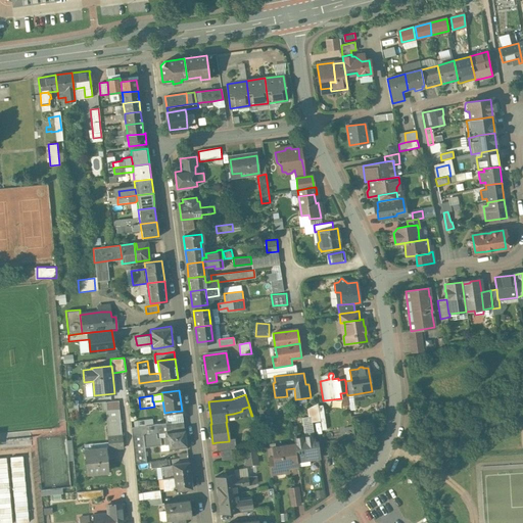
[(318,402),(306,409),(307,417),(311,417),(312,423),(320,421),(318,402)]
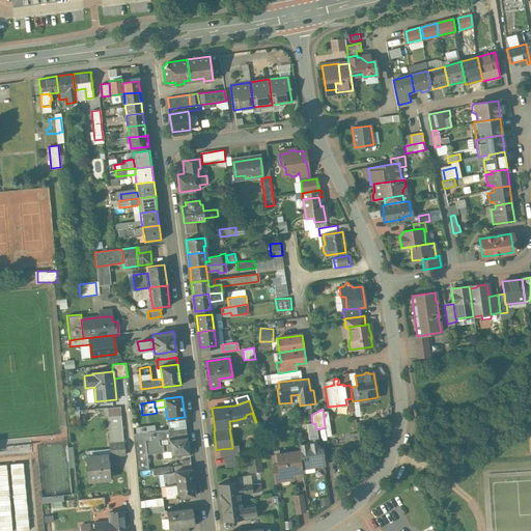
[(121,416),(108,417),(110,444),(123,442),(121,416)]
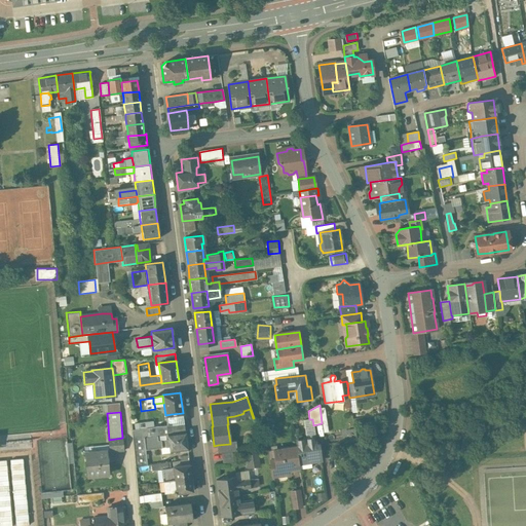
[(183,413),(172,414),(173,423),(184,422),(183,413)]
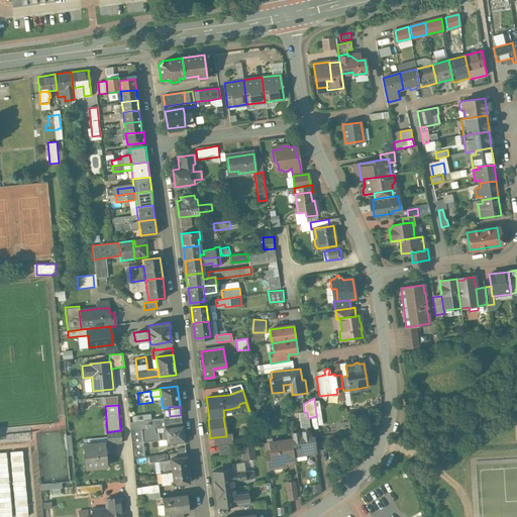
[(170,416),(154,419),(153,427),(154,431),(165,430),(164,425),(182,423),(181,415),(170,416)]
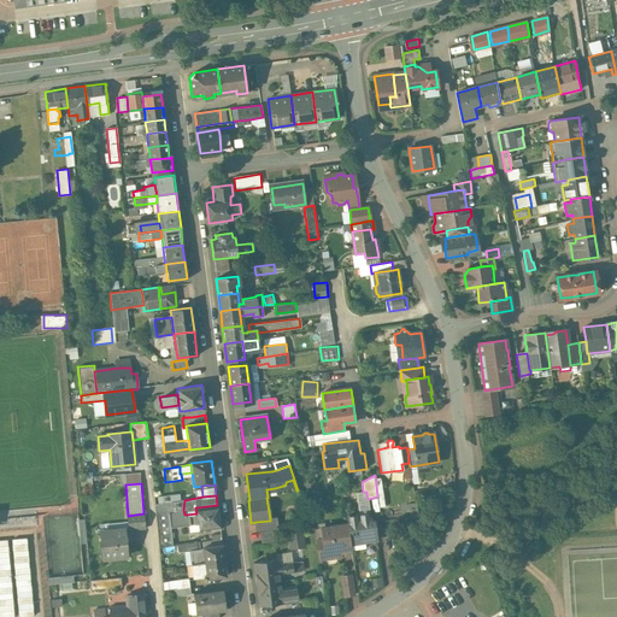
[(217,505),(195,507),(197,513),(198,523),(198,529),(219,527),(217,505)]
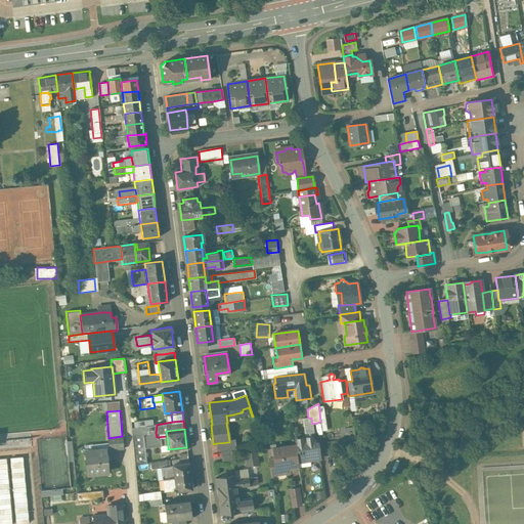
[(156,433),(142,435),(143,447),(144,447),(168,444),(167,436),(157,437),(156,433)]
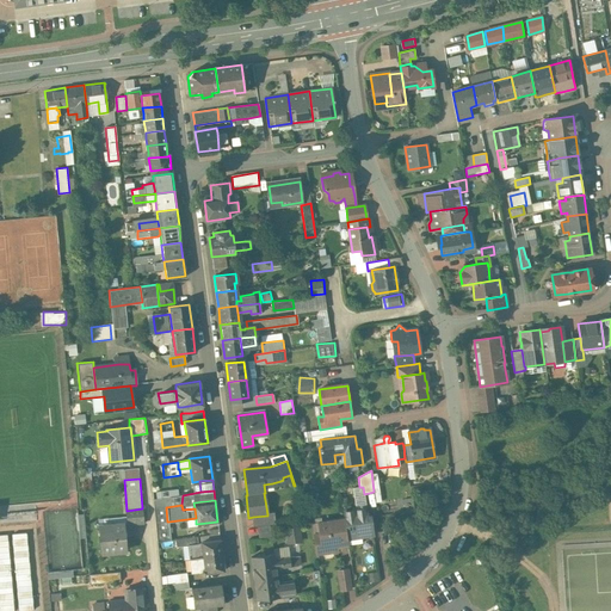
[(127,511),(128,524),(143,523),(142,508),(127,511)]
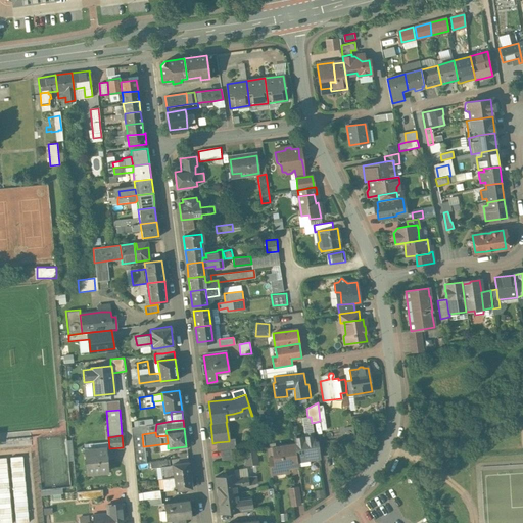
[(313,435),(293,438),(294,444),(296,458),(308,456),(308,459),(319,458),(317,443),(315,444),(313,435)]
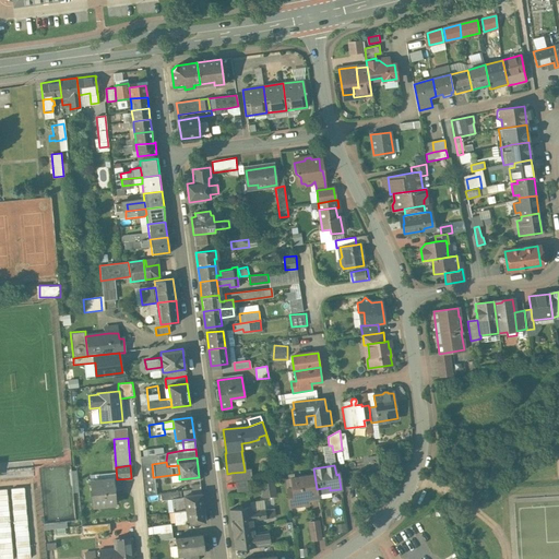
[(245,472),(232,473),(233,482),(251,479),(250,470),(245,471),(245,472)]
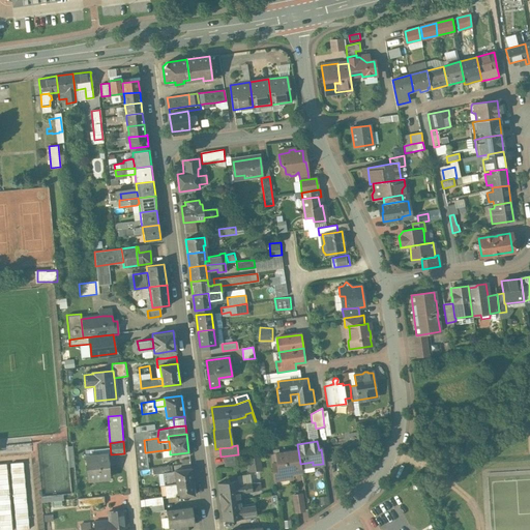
[(170,449),(146,452),(148,468),(152,468),(171,465),(190,462),(188,452),(170,454),(170,449)]
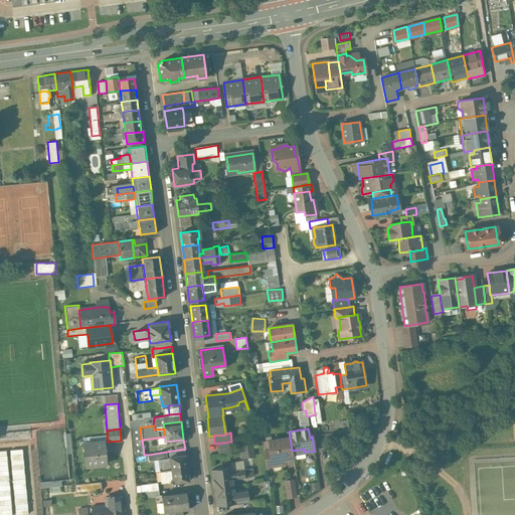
[(290,438),(266,442),(267,451),(265,451),(267,463),(280,461),(280,466),(284,465),(284,461),(294,460),(292,451),(290,438)]
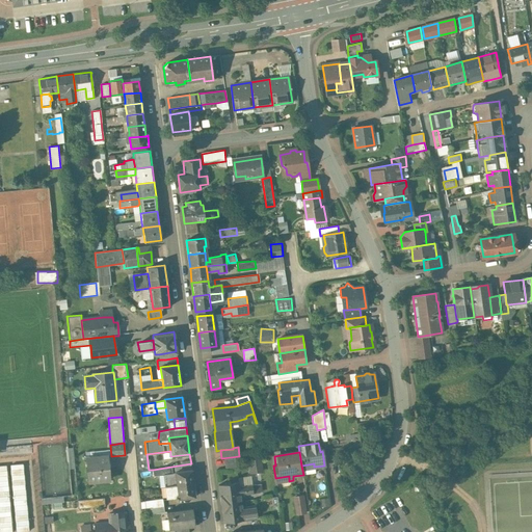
[(107,456),(85,457),(87,481),(109,479),(107,456)]
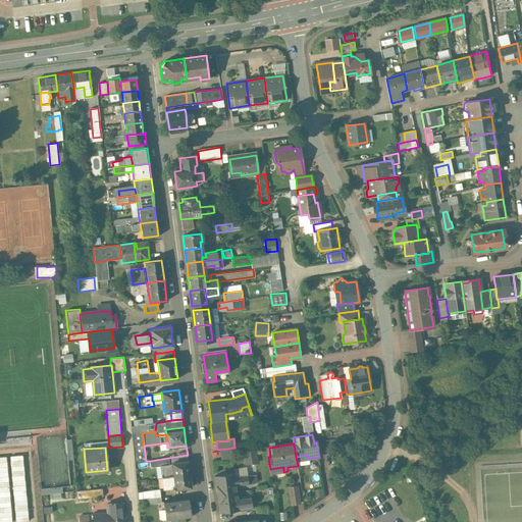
[(230,449),(219,450),(221,461),(231,460),(230,449)]
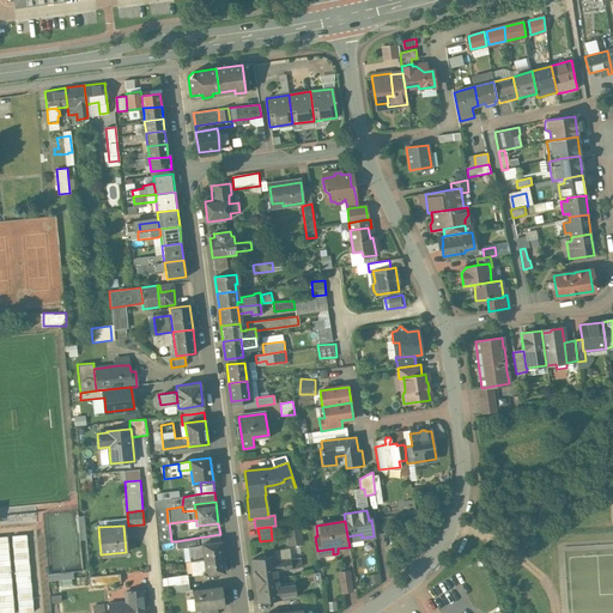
[(304,544),(303,528),(287,529),(289,545),(304,544)]
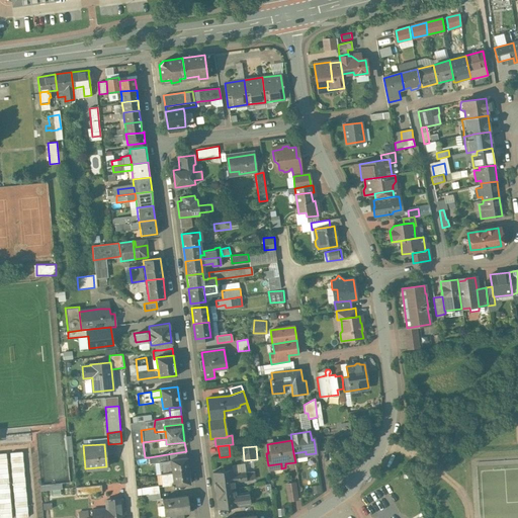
[(167,454),(149,457),(150,463),(162,461),(168,460),(167,454)]
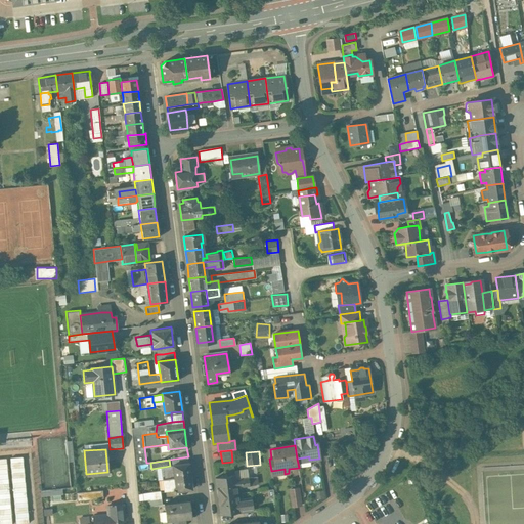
[(188,463),(173,465),(173,466),(174,477),(190,475),(188,463)]
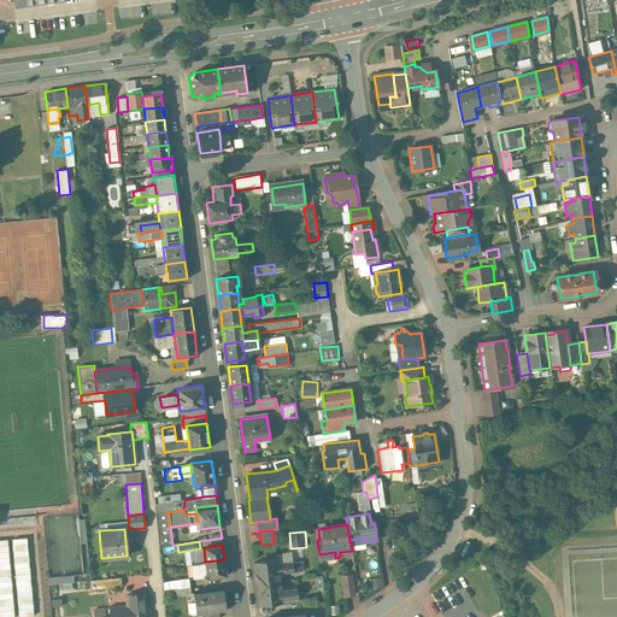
[(200,548),(193,550),(195,564),(205,562),(204,548),(200,548)]
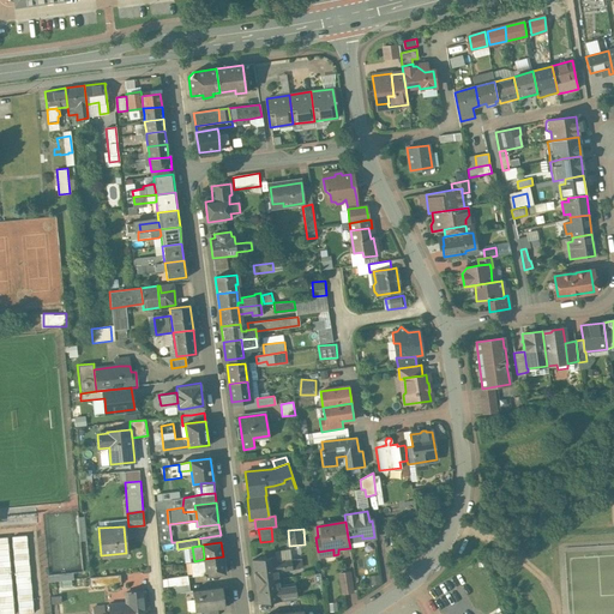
[(223,557),(204,559),(206,575),(226,572),(223,557)]
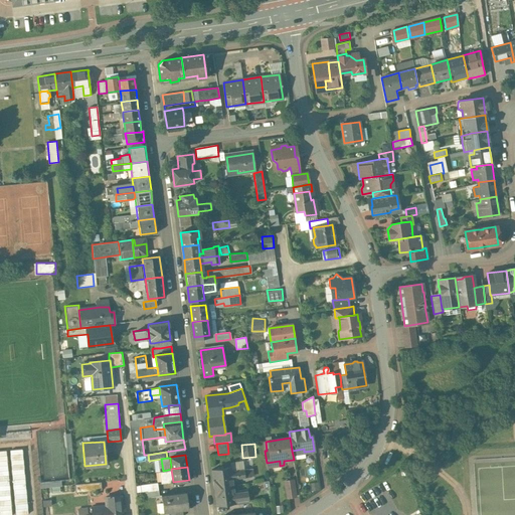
[(230,468),(212,470),(214,488),(232,486),(232,480),(230,468)]
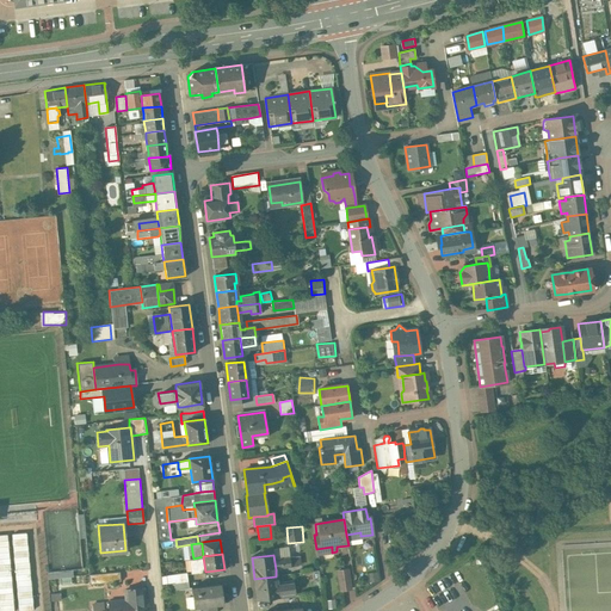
[(290,557),(278,559),(277,555),(273,555),(276,569),(291,567),(290,557)]
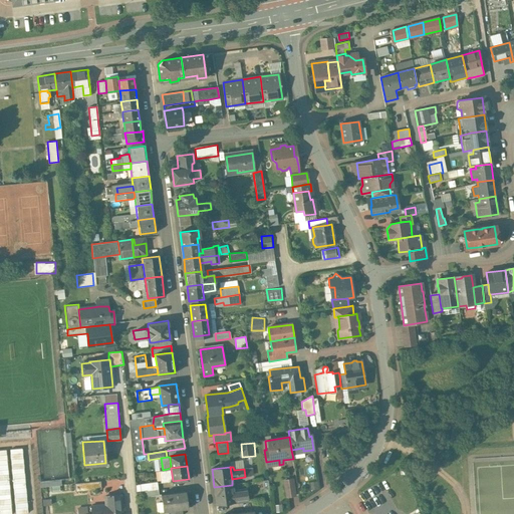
[(163,470),(160,470),(161,482),(171,481),(171,482),(173,481),(171,468),(163,470)]
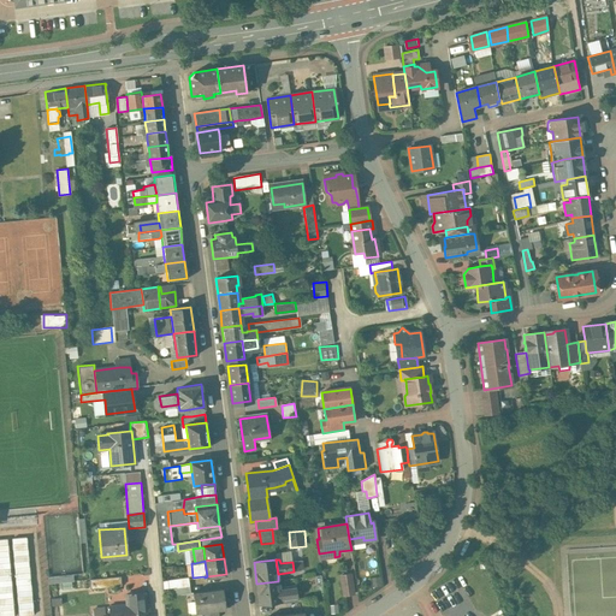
[(350,574),(341,575),(344,596),(354,594),(350,574)]
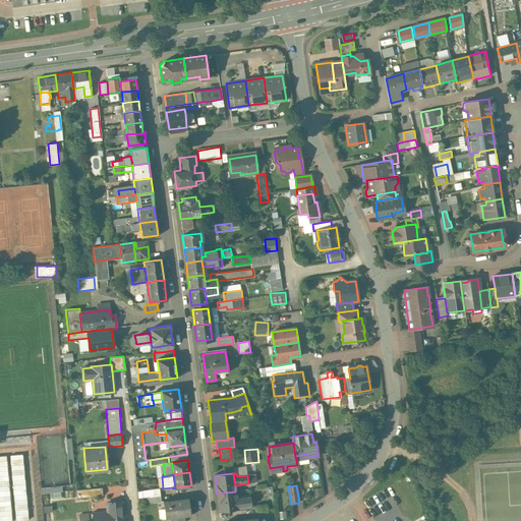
[(102,487),(75,490),(76,498),(102,496),(102,487)]
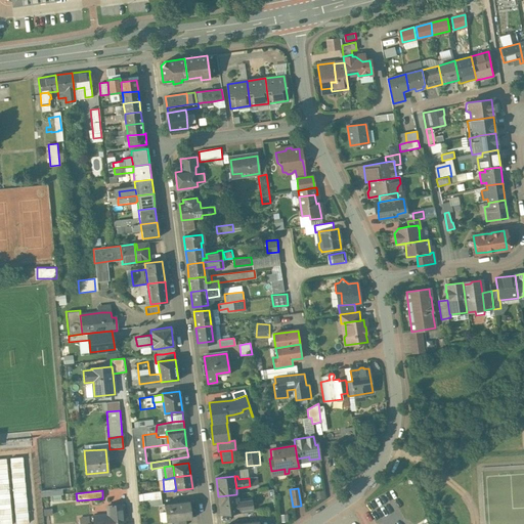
[(161,490),(142,493),(143,500),(149,499),(162,497),(161,490)]
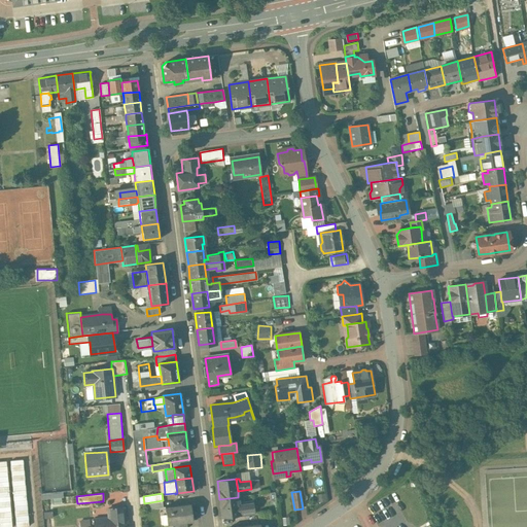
[(238,497),(219,499),(221,518),(241,515),(239,503),(238,497)]
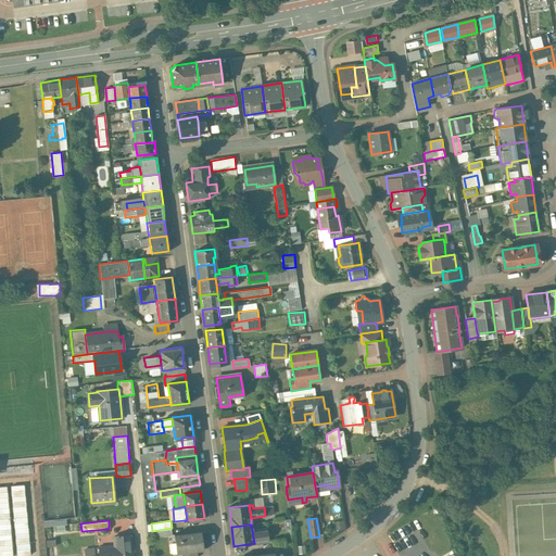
[(267,529),(252,531),(253,540),(268,538),(267,529)]
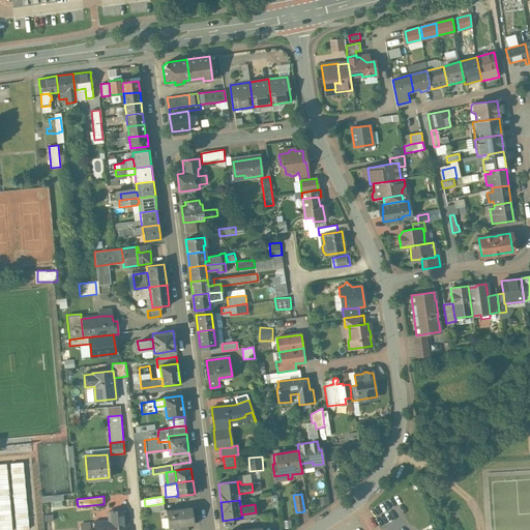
[(192,506),(167,509),(169,527),(176,526),(188,524),(195,523),(192,506)]
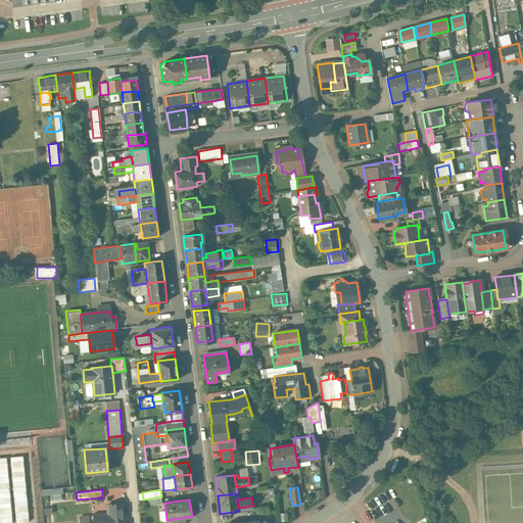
[(122,505),(107,506),(108,514),(108,522),(124,520),(126,520),(125,514),(123,514),(122,505)]
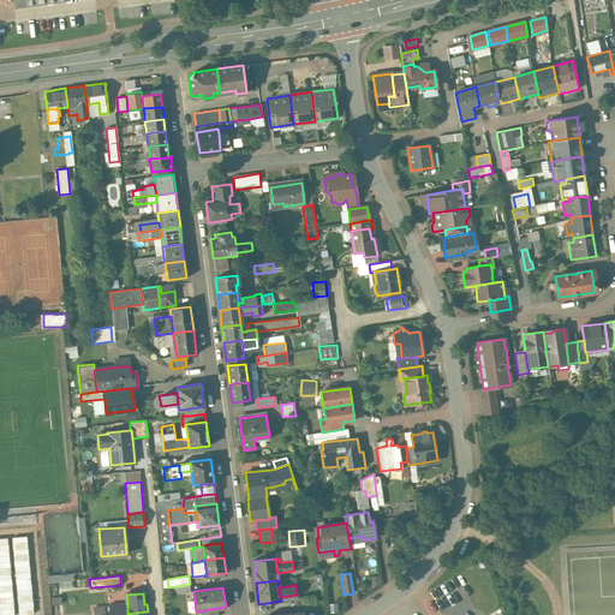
[(314,596),(300,597),(302,605),(315,603),(314,596)]
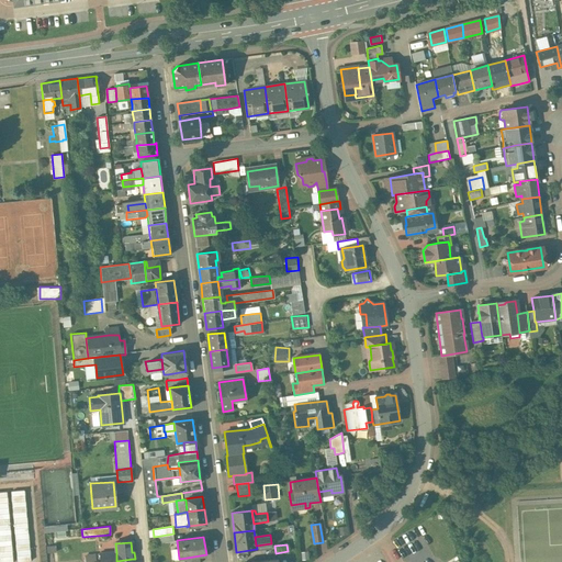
[(116,552),(100,554),(100,561),(103,561),(116,561),(116,552)]
